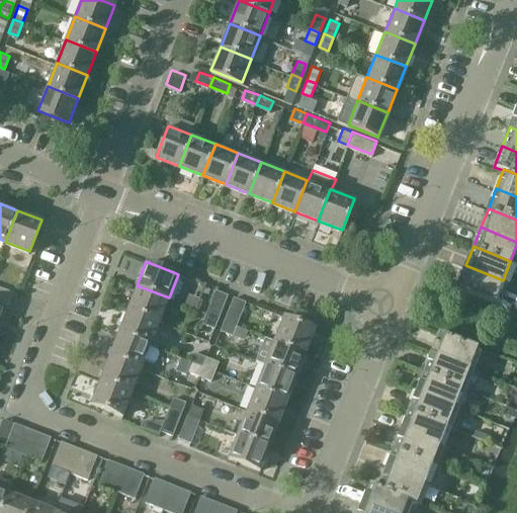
[(465,265),(458,285),(495,301),(503,280),(465,265)]
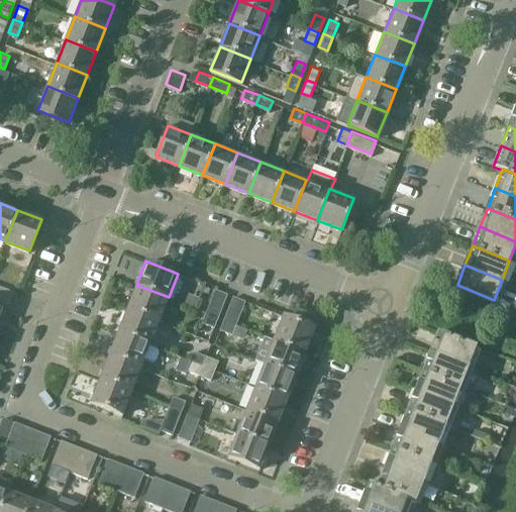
[(0,299),(5,302),(9,303),(14,291),(0,285),(0,299)]
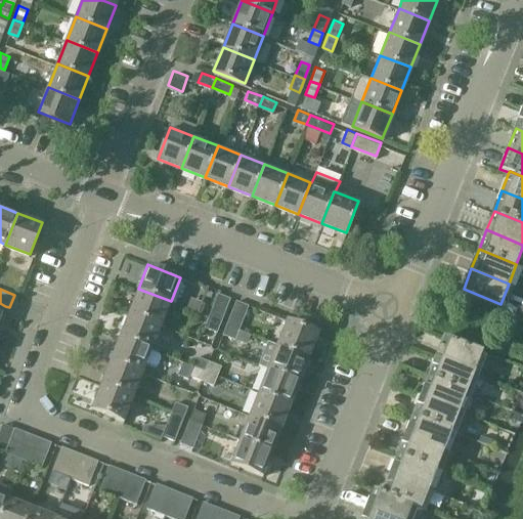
[(171,301),(138,289),(129,312),(162,325),(171,301)]
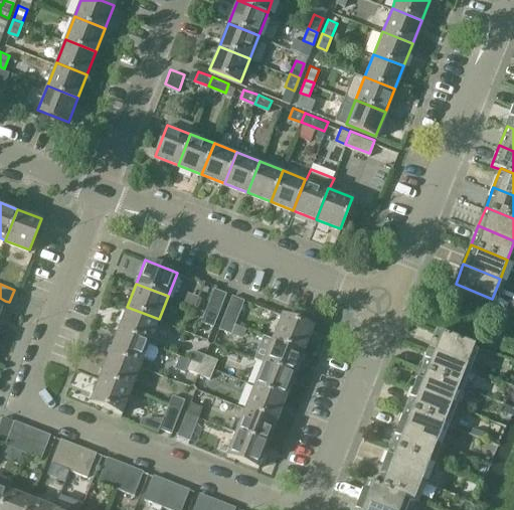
[(227,289),(215,285),(203,310),(216,315),(227,289)]
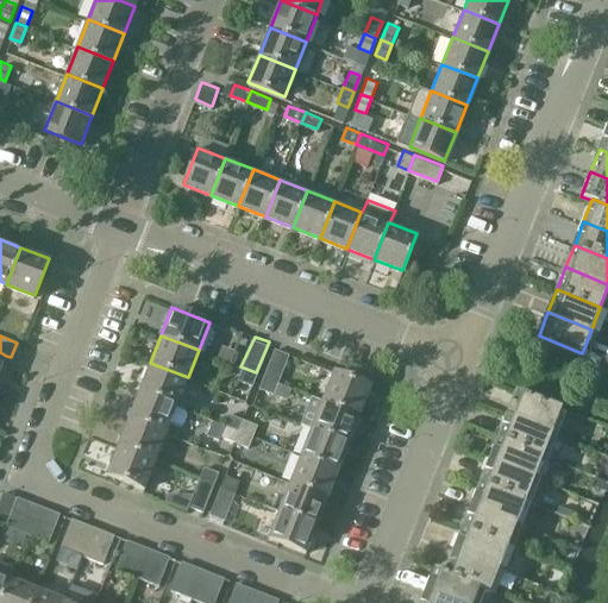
[(289,351),(274,345),(262,375),(277,381),(289,351)]
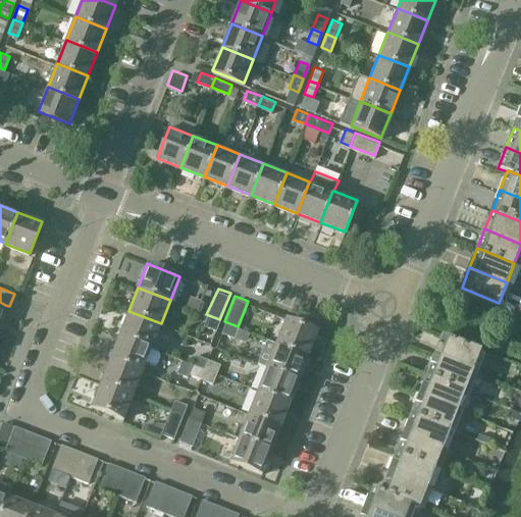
[(128,311),(119,333),(152,347),(161,323),(128,311)]
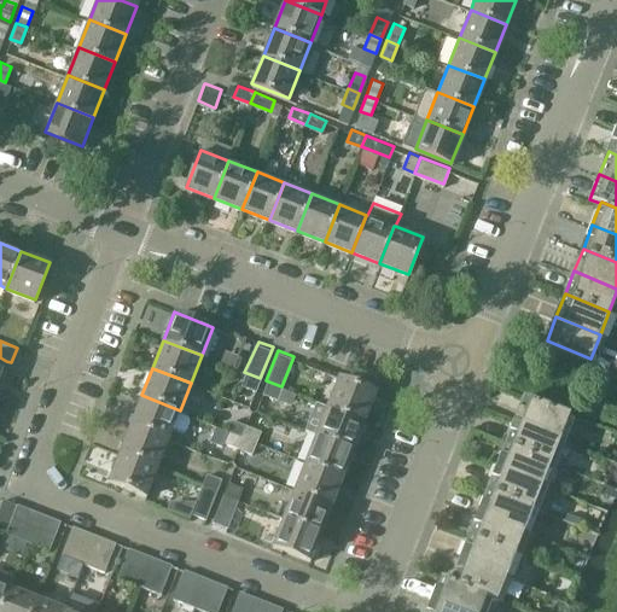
[(256,389),(260,378),(244,372),(240,383),(256,389)]
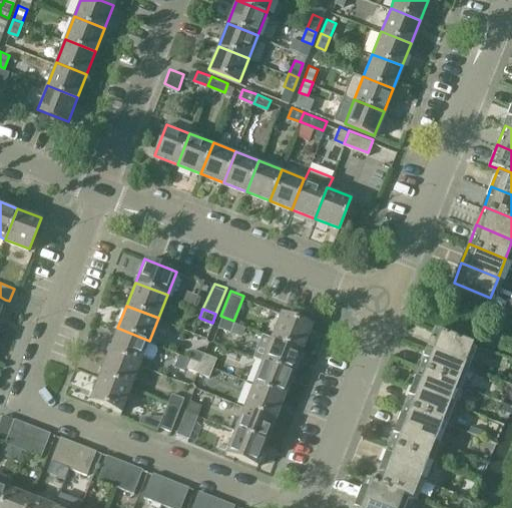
[(280,312),(271,335),(271,336),(303,348),(312,325),(280,312)]
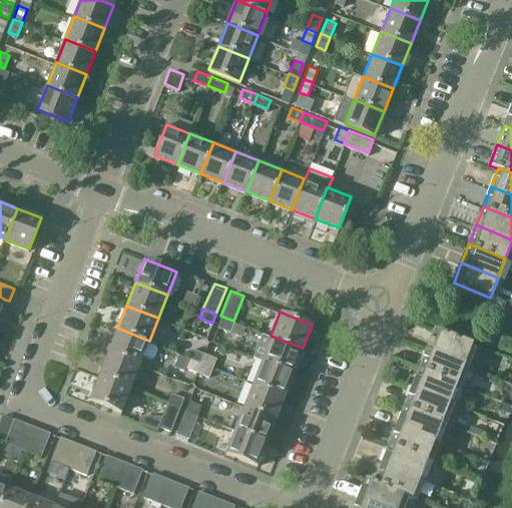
[(220,316),(217,325),(230,330),(233,321),(220,316)]
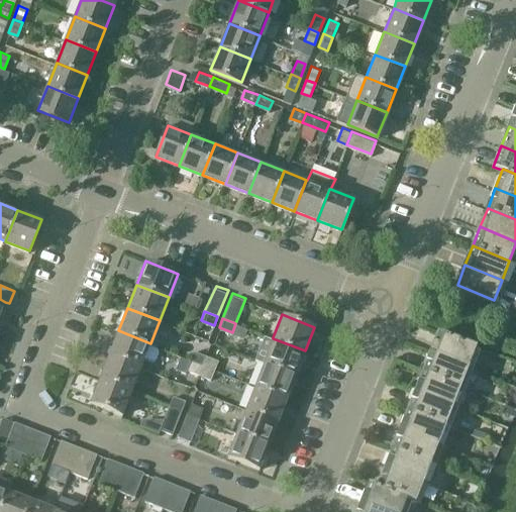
[(438,329),(430,350),(469,365),(477,344),(438,329)]
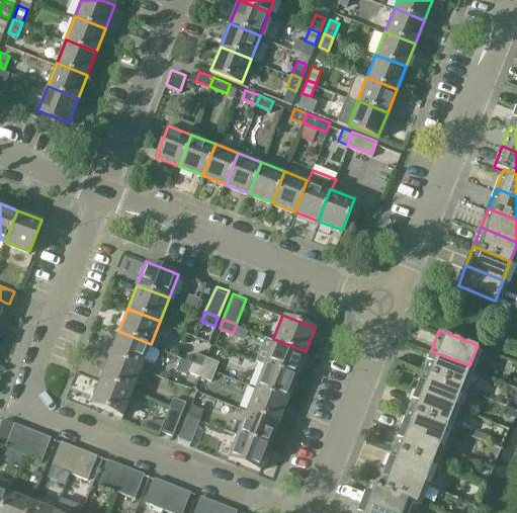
[(118,331),(109,355),(142,367),(146,357),(153,360),(158,357),(160,351),(158,347),(150,344),(151,344),(118,331)]
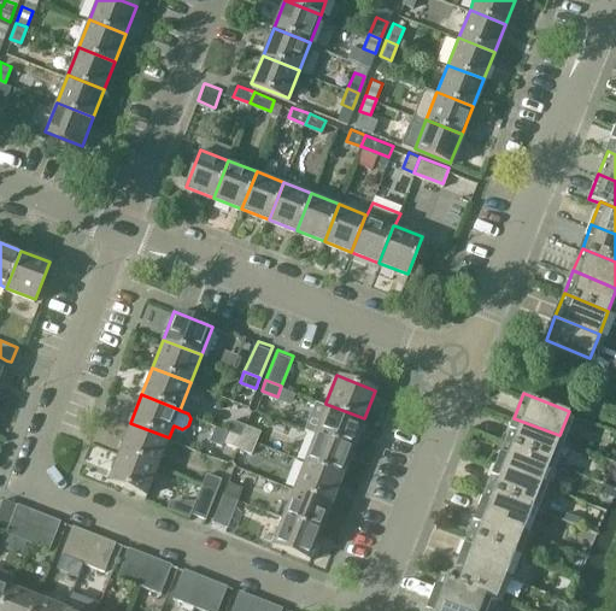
[(315,430),(315,432),(353,446),(364,418),(326,404),(326,403),(316,399),(305,427),(315,430)]
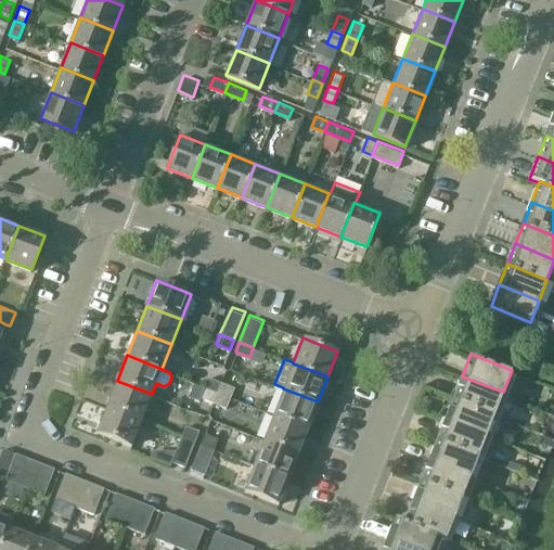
[(221,380),(218,379),(208,374),(204,385),(217,391),(221,380)]
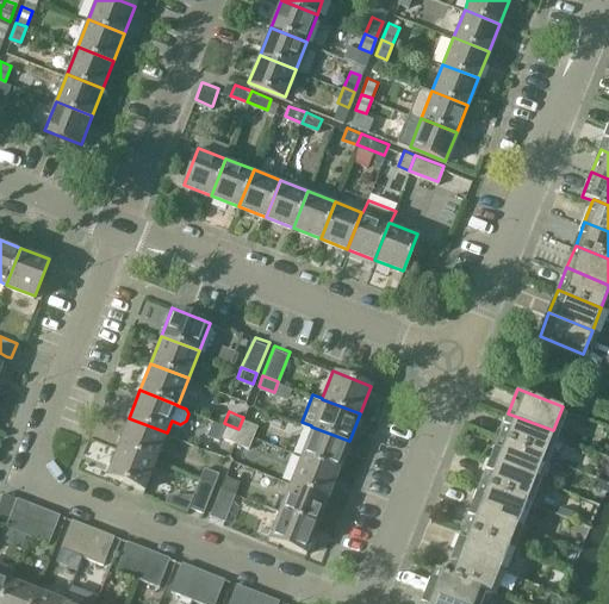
[(508,413),(499,435),(544,453),(553,430),(508,413)]
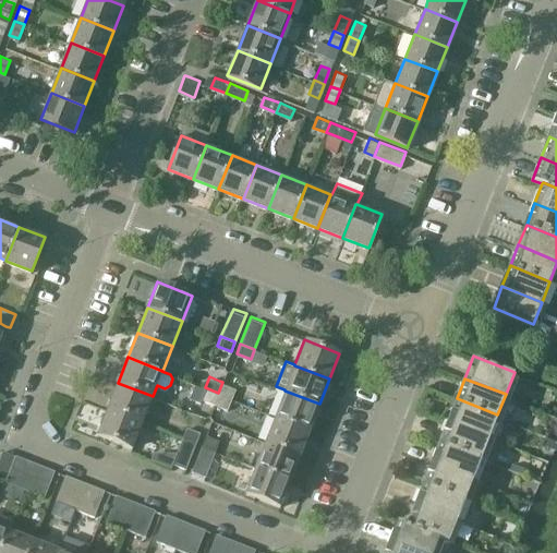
[(235,386),(222,382),(218,393),(231,398),(235,386)]
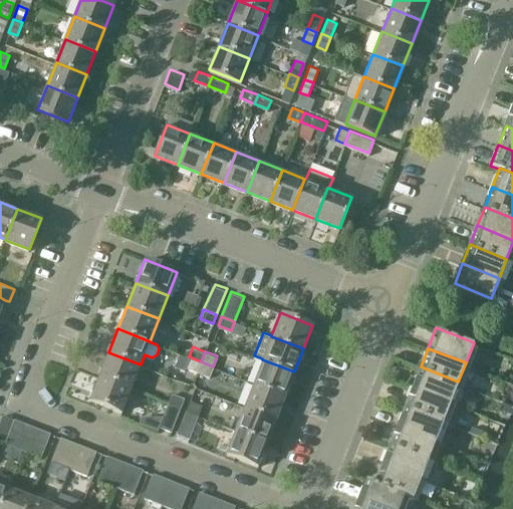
[(108,352),(99,374),(132,388),(141,364),(108,352)]
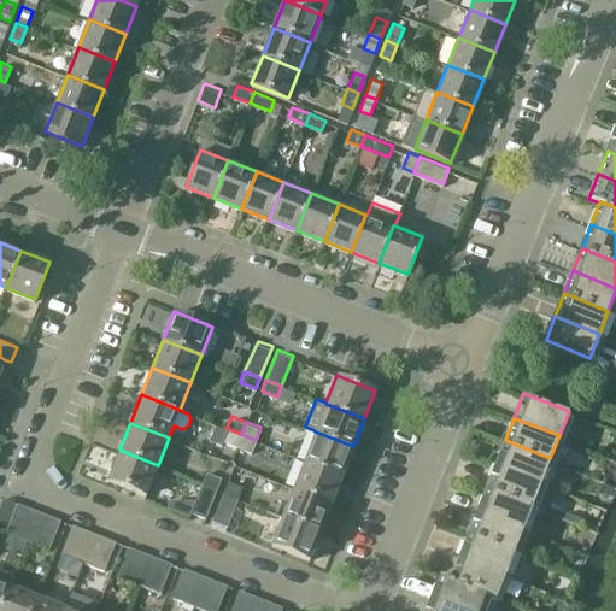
[(222,439),(236,445),(241,434),(227,428),(222,439)]
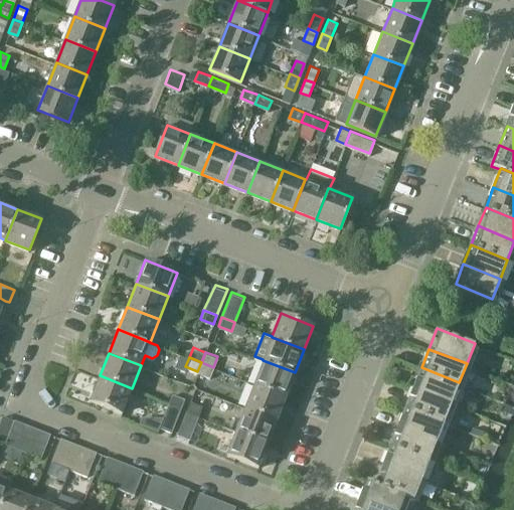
[(263,360),(253,383),(286,396),(295,372),(263,360)]
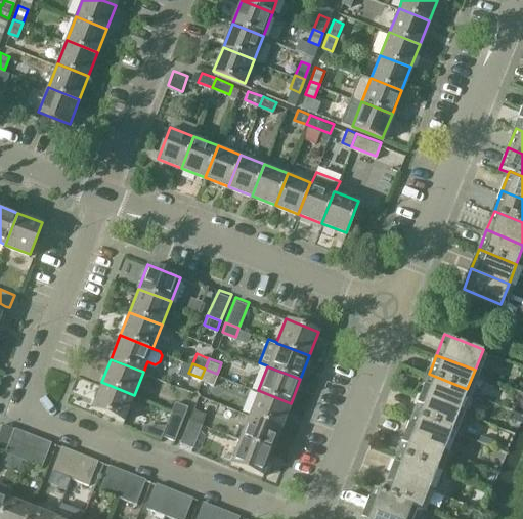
[(214,383),(217,374),(205,369),(201,378),(214,383)]
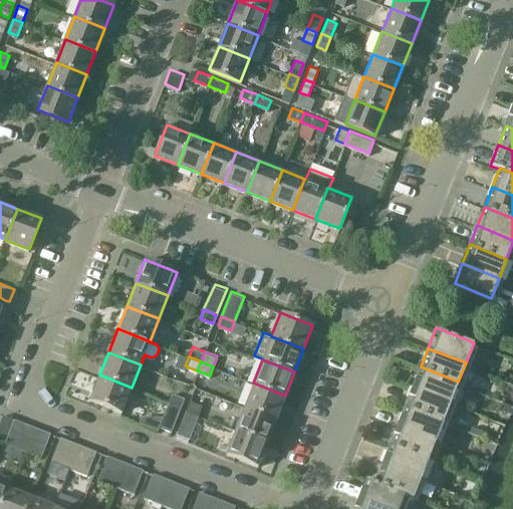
[(421,366),(413,386),(462,405),(469,386),(458,382),(421,366)]
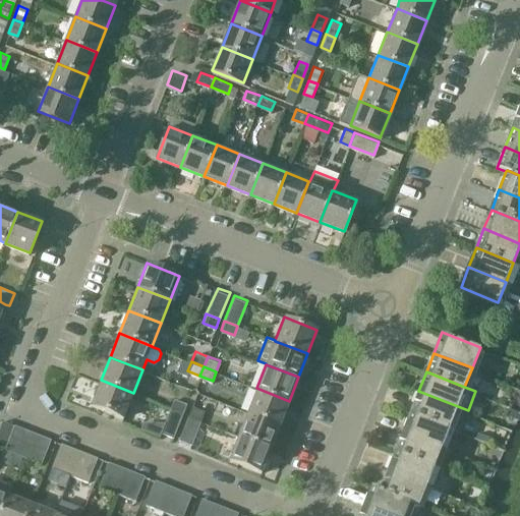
[(123,417),(133,393),(101,380),(92,404),(123,417)]
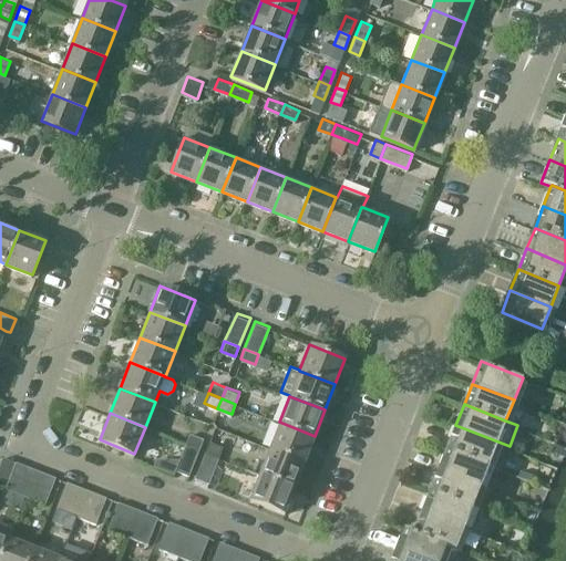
[(279,422),(269,447),(305,461),(315,436),(279,422)]
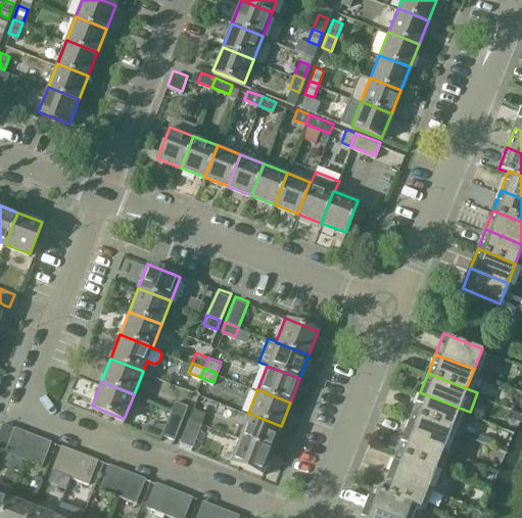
[(420,392),(413,412),(452,427),(462,431),(470,412),(420,392)]
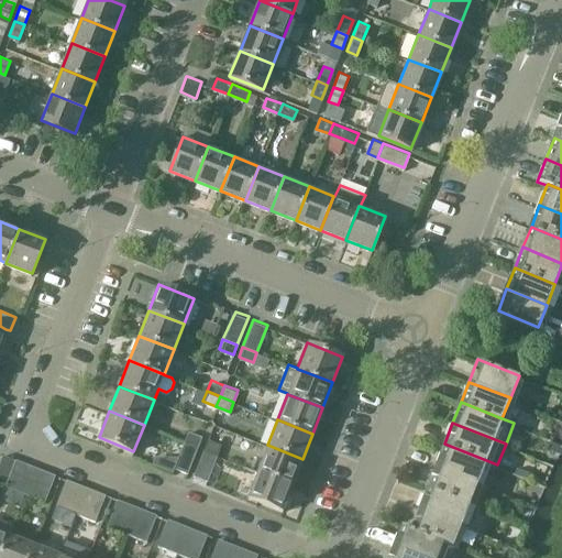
[(188,429),(183,440),(197,446),(201,435),(188,429)]
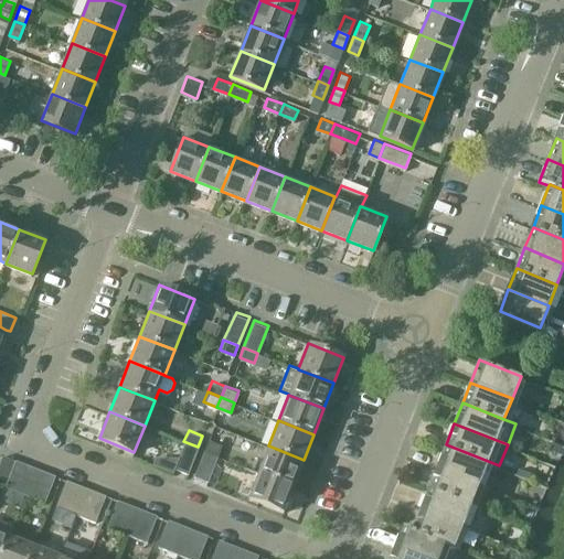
[(208,438),(203,449),(217,454),(222,442),(208,438)]
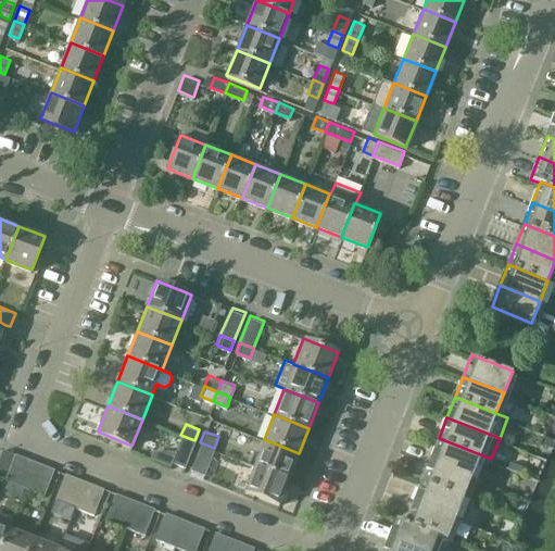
[(171,460),(185,465),(194,440),(180,435),(171,460)]
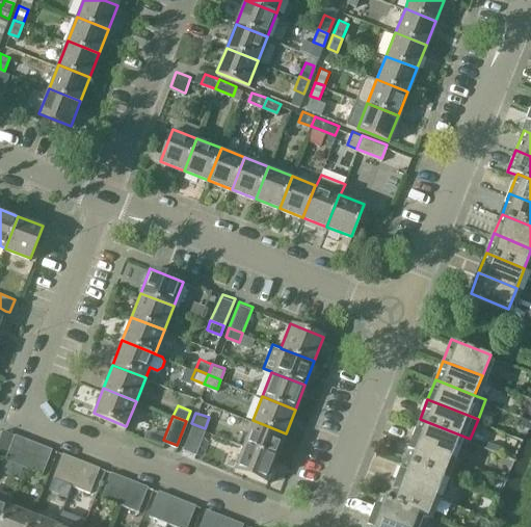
[(420,419),(412,439),(451,454),(459,435),(420,419)]
